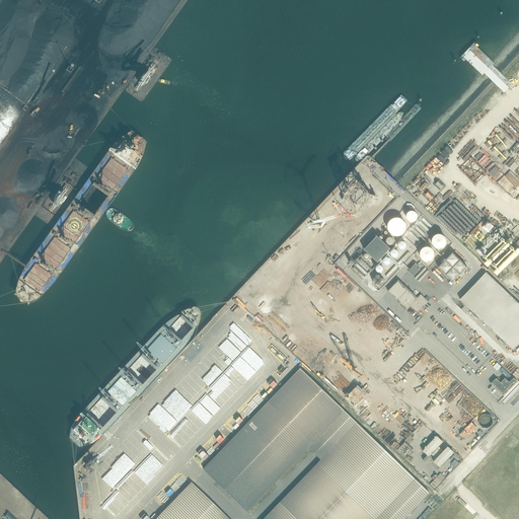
[(368,178),(373,173),(369,169),(364,174),(368,178)]
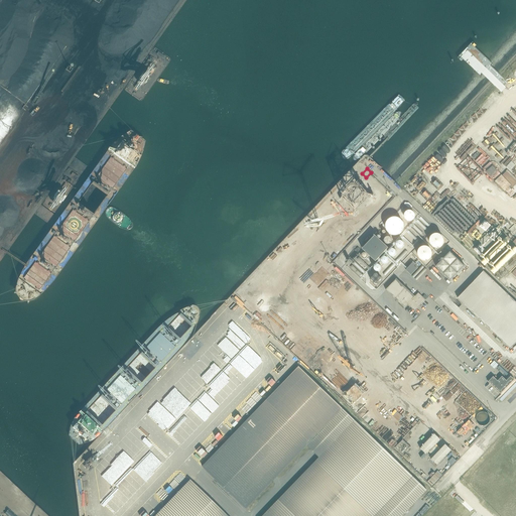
[(375,186),(377,188),(380,186),(384,190),(386,188),(380,182),(375,186)]
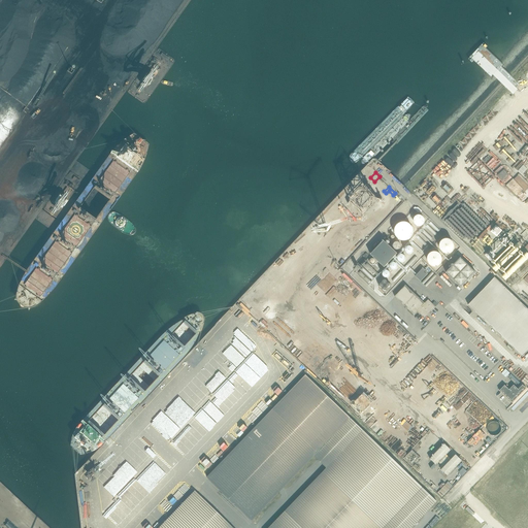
[(344,204),(359,219),(365,212),(351,198),(344,204)]
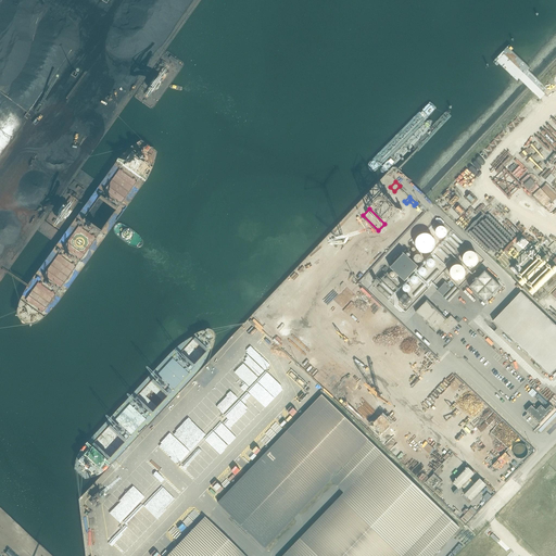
[(406,209),(388,228),(393,234),(397,229),(401,232),(414,219),(411,215),(412,214),(406,209)]
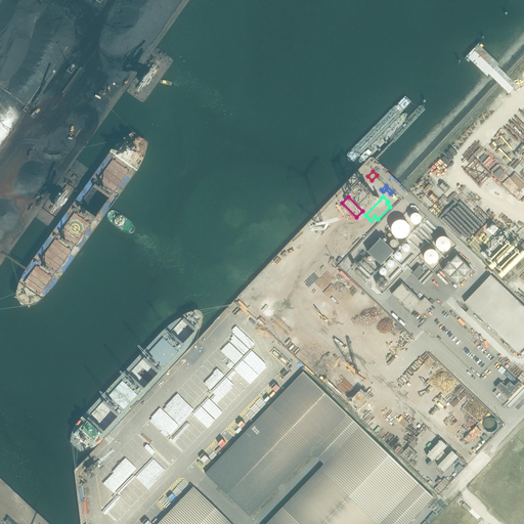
[(338,213),(329,222),(334,227),(336,225),(339,228),(346,222),(338,213)]
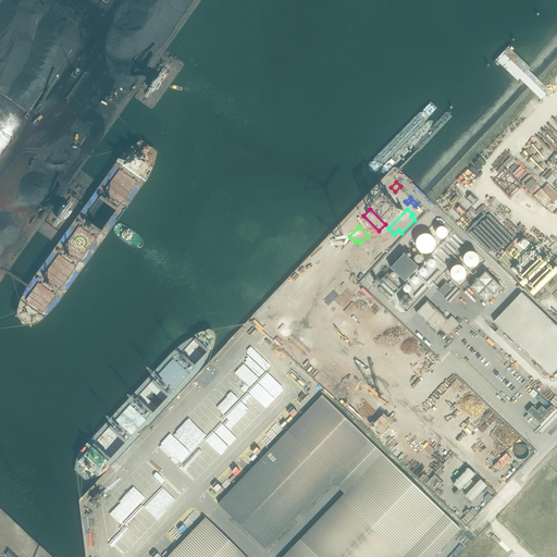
[(417,239),(423,246),(429,239),(422,233),(417,239)]
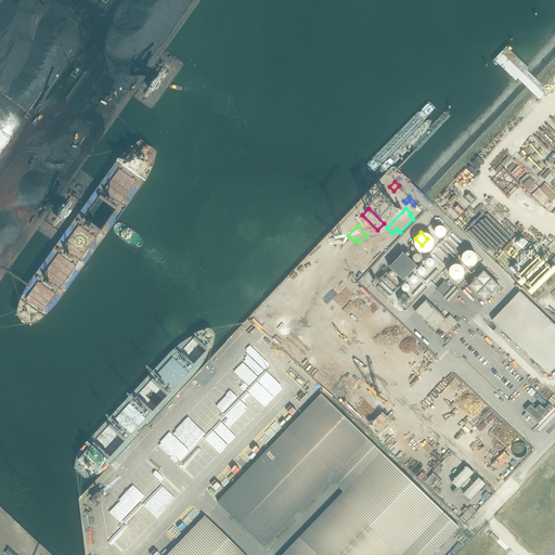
[(429,239),(434,244),(438,241),(435,234),(429,239)]
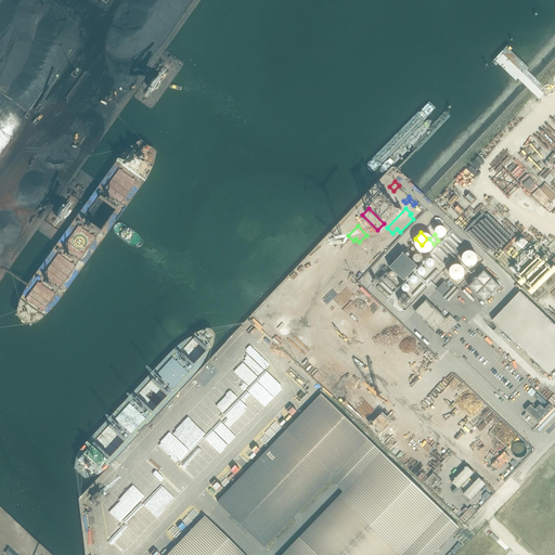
[(389,268),(404,281),(417,267),(402,253),(389,268)]
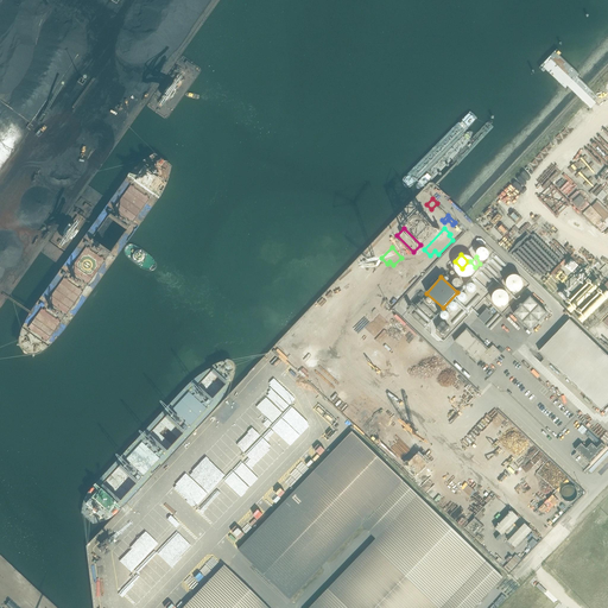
[(523,305),(530,298),(525,293),(518,301),(523,305)]
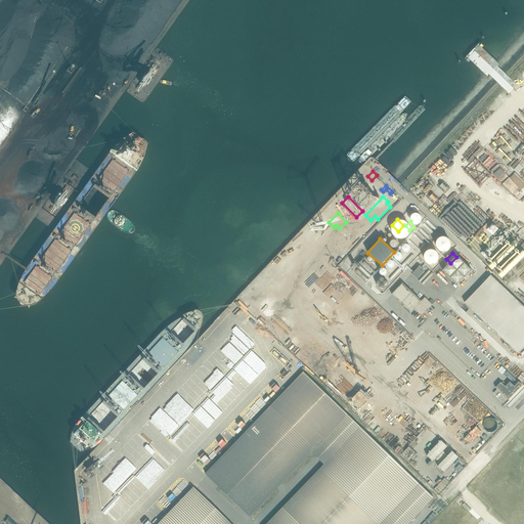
[(412,274),(418,279),(425,272),(420,267),(412,274)]
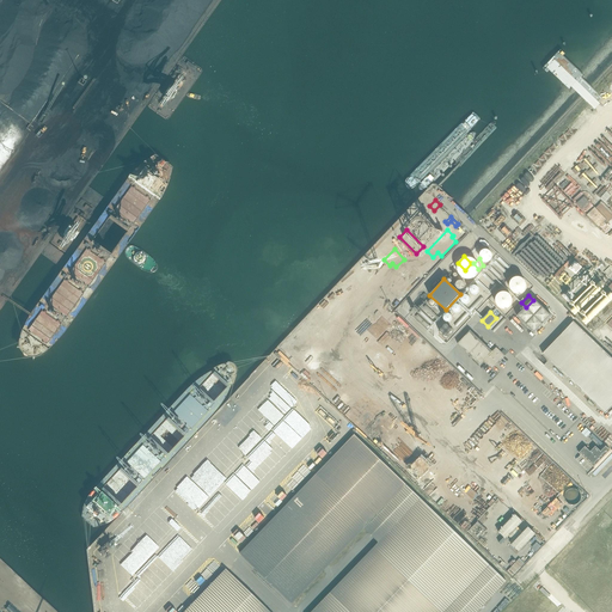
[(611,359),(573,322),(543,354),(605,414),(611,405),(611,359)]
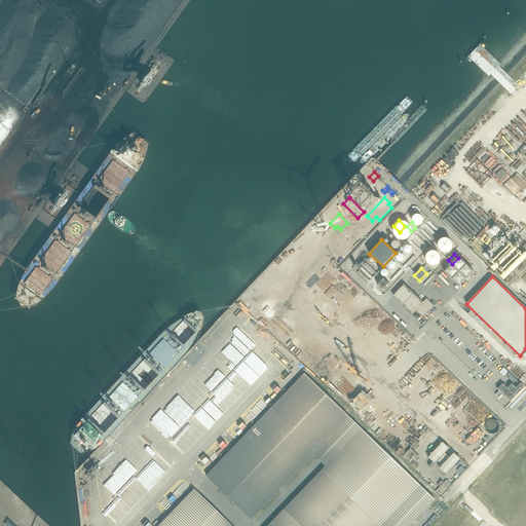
[(447,290),(452,286),(446,279),(442,284),(447,290)]
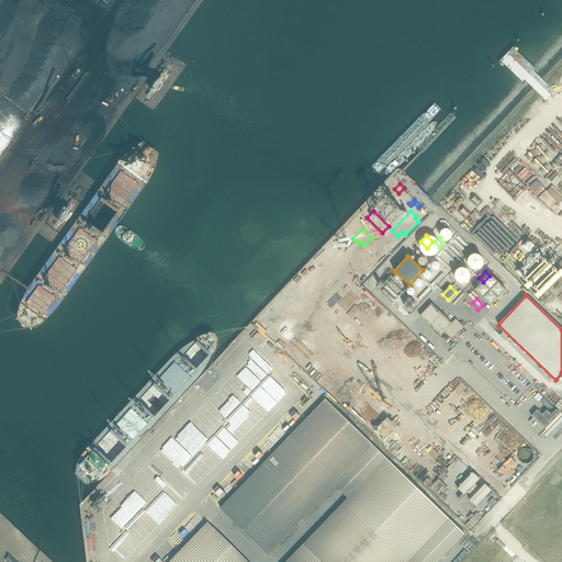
[(420,316),(422,316),(430,325),(429,326),(433,330),(434,329),(440,335),(444,332),(452,338),(463,326),(456,319),(459,316),(453,312),(447,318),(431,303),(420,316)]
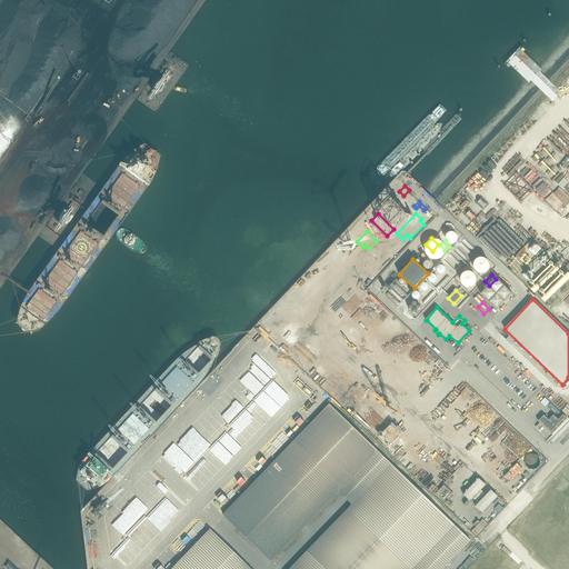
[(251,343),(265,329),(261,325),(247,339),(251,343)]
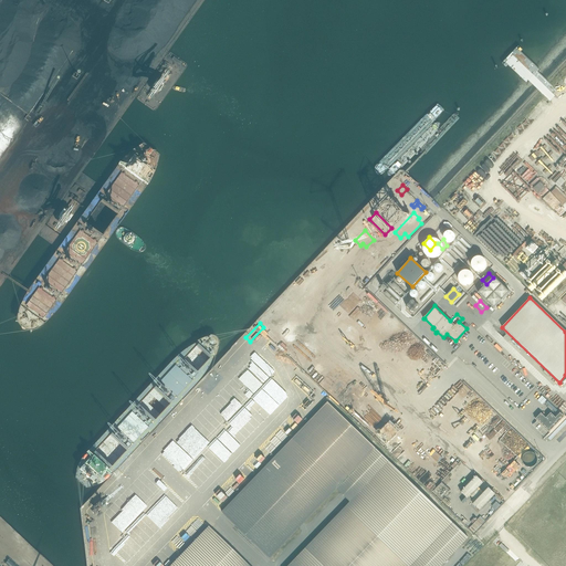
[(323,364),(334,354),(329,349),(320,360),(323,364)]
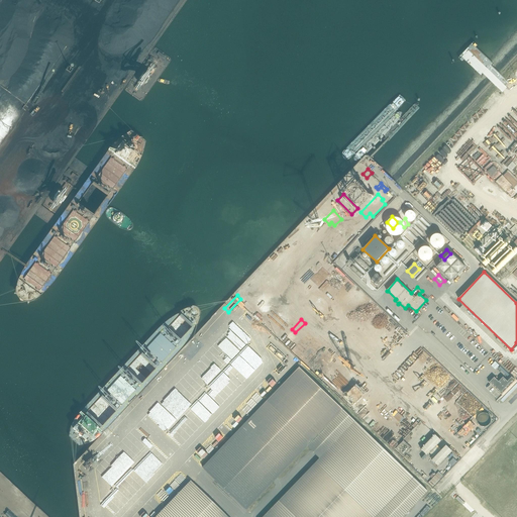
[(282,338),(291,347),(297,340),(289,332),(282,338)]
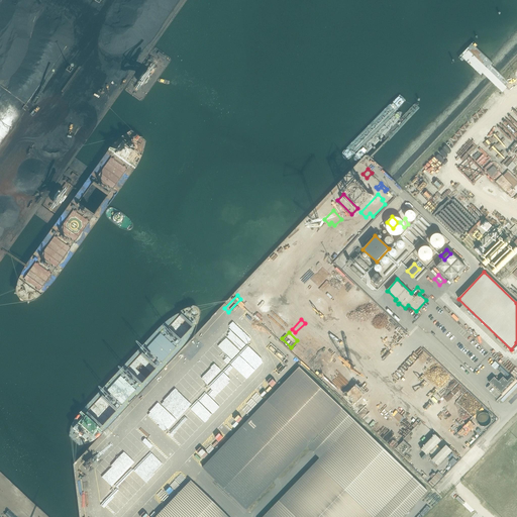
[(390,345),(385,351),(389,354),(394,349),(390,345)]
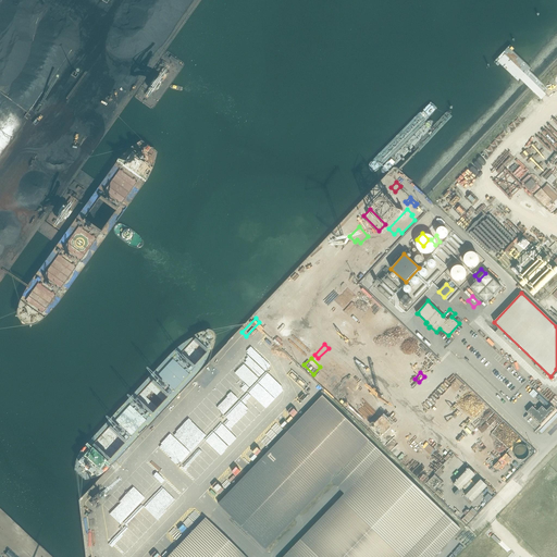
[(448,380),(457,388),(463,383),(454,373),(448,380)]
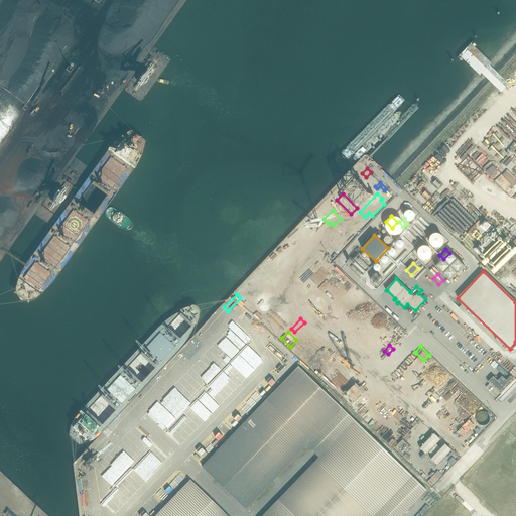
[(306,445),(343,408),(298,366),(203,467),(246,509),(301,452),(306,445)]
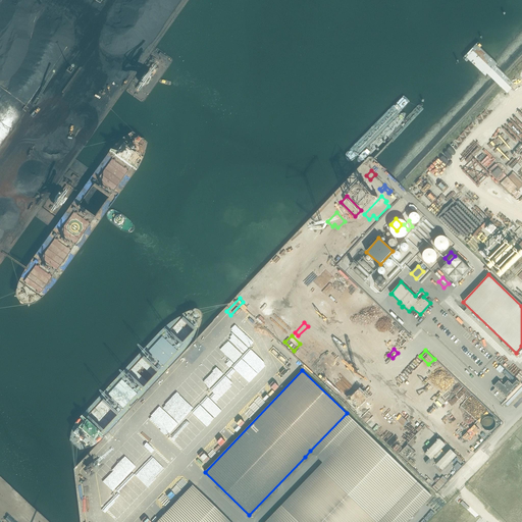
[(507,399),(520,384),(517,380),(512,385),(508,380),(504,385),(499,380),(493,386),(507,399)]
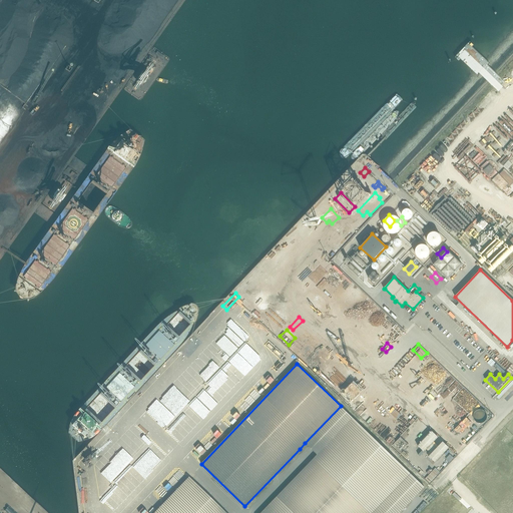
[(156,395),(160,399),(170,389),(166,384),(156,395)]
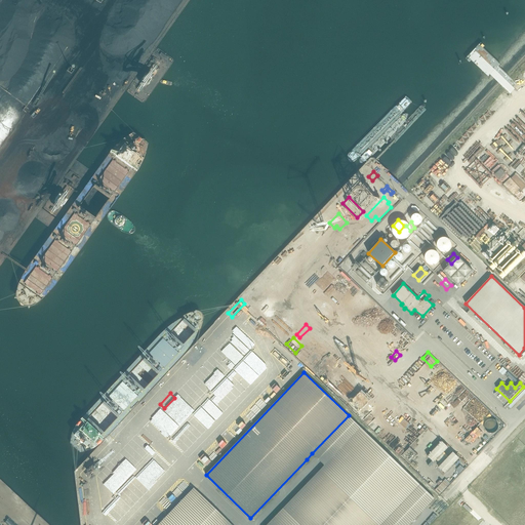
[(148,411),(145,415),(152,421),(155,416),(148,411)]
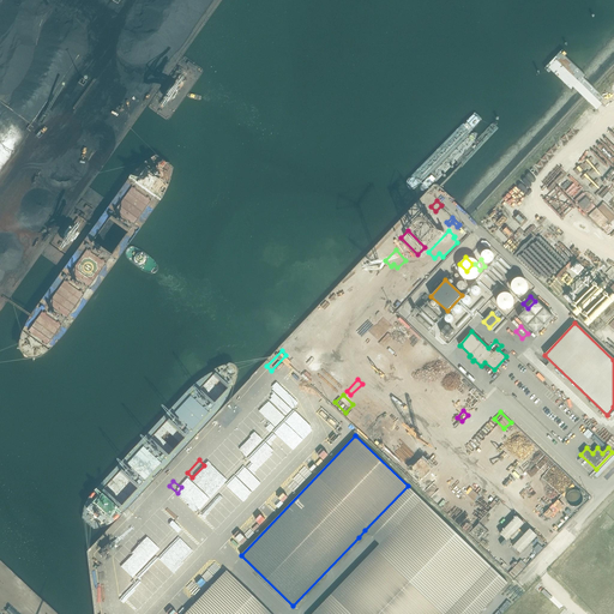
[(368,557),(312,613),(477,613),(492,600),(499,593),(507,583),(408,486),(365,530),(369,534),(377,541),(380,545),(373,551),(373,552),(368,557)]
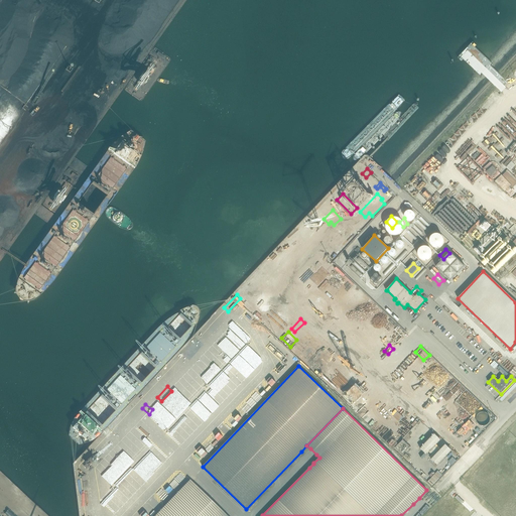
[(455,422),(448,429),(452,431),(457,424),(455,422)]
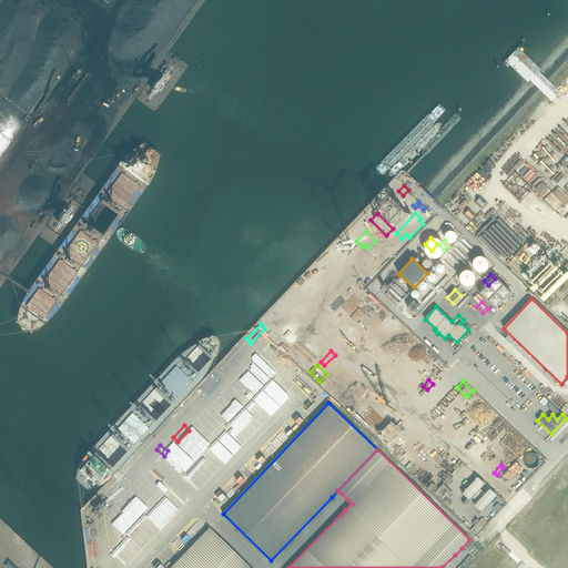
[(469,500),(485,484),(477,477),(463,494),(469,500)]
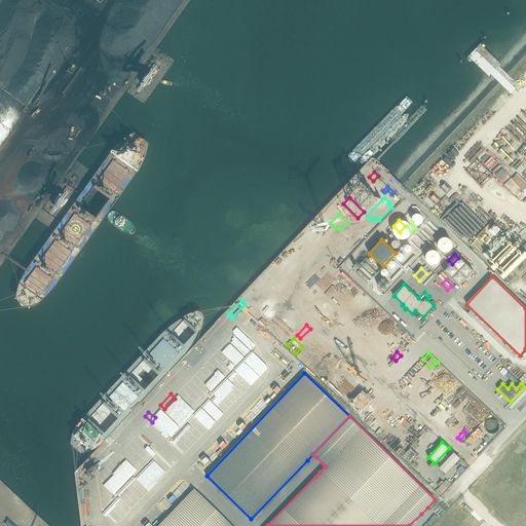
[(453,452),(440,467),(446,474),(460,458),(453,452)]
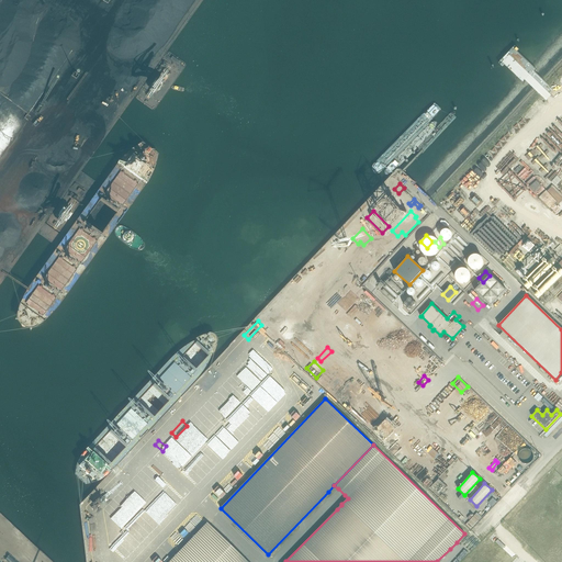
[(166,499),(127,542),(143,555),(144,557),(147,552),(146,546),(148,548),(149,551),(152,550),(153,546),(155,547),(158,542),(163,543),(164,539),(170,539),(177,536),(172,528),(191,507),(191,503),(178,491),(171,497),(171,498),(170,498),(179,501),(176,502),(176,505),(177,506),(176,510),(172,512),(171,508),(170,512),(167,510),(166,499)]
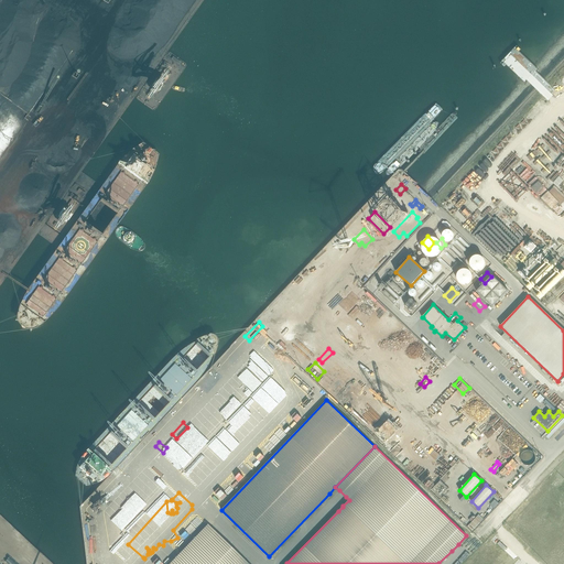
[(248,563),(207,524),(180,553),(169,563),(248,563)]
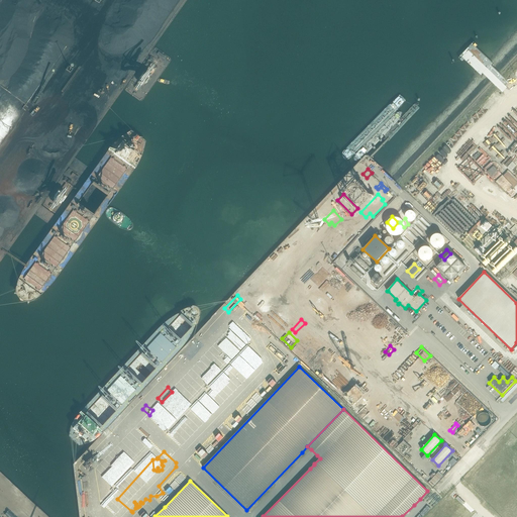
[(462,505),(464,502),(457,496),(455,498),(462,505)]
